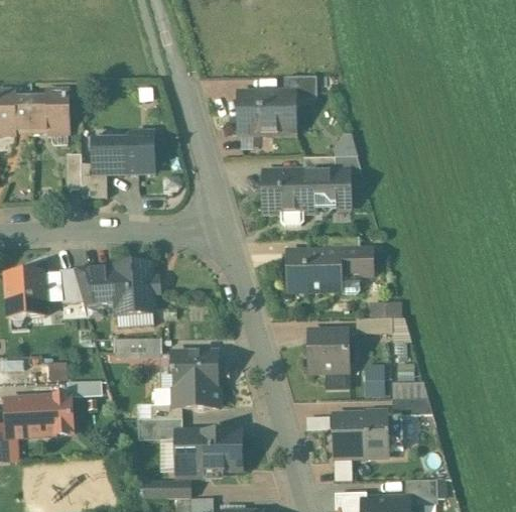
[(317,76),(285,76),(285,92),(295,92),(295,99),(317,99),(317,76)]
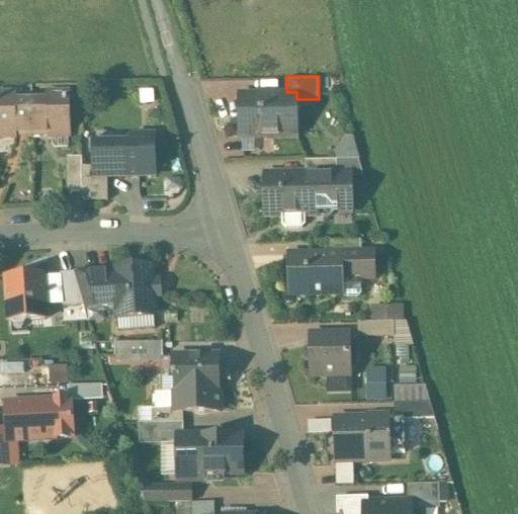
[(69,132),(68,87),(52,88),(52,93),(31,93),(32,130),(47,130),(47,132),(69,132)]
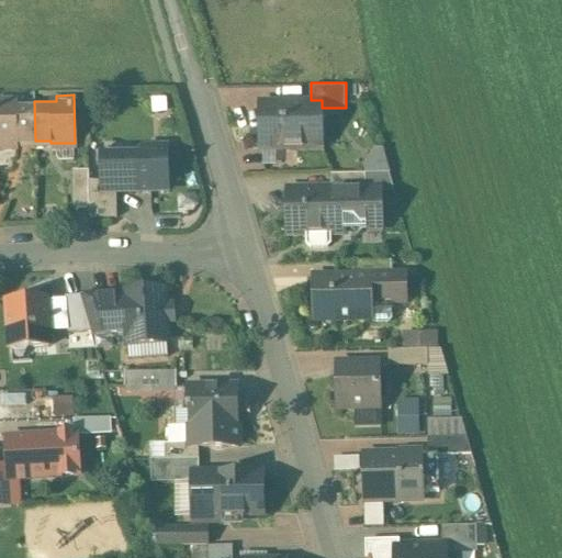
[(34,101),(12,101),(12,96),(0,96),(0,144),(19,144),(19,141),(35,141),(34,101)]
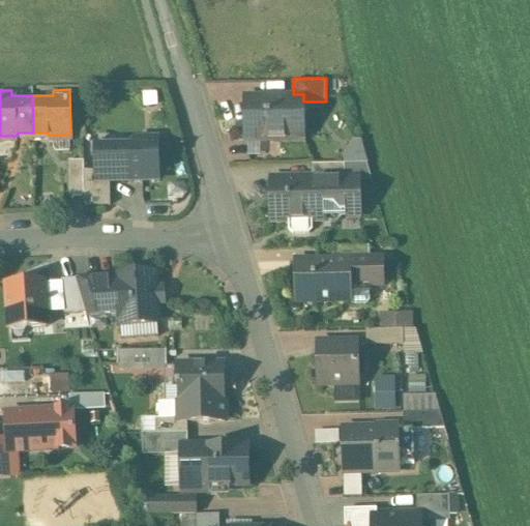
[(303,101),(303,94),(293,94),(247,95),(247,137),(303,136),(303,101)]
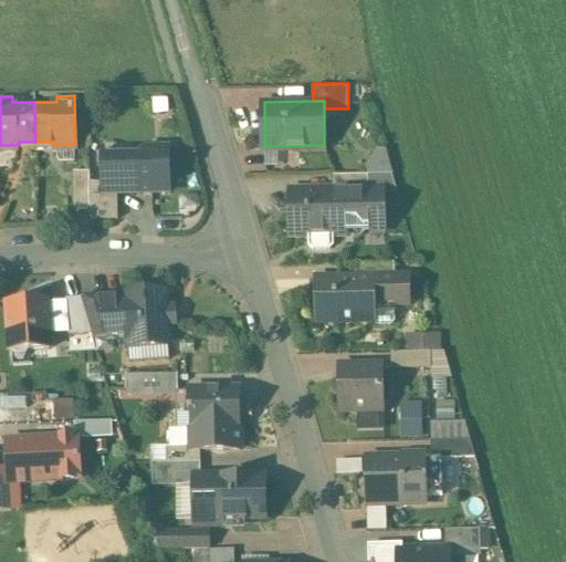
[(168,153),(102,155),(103,179),(103,190),(117,189),(169,189),(168,153)]
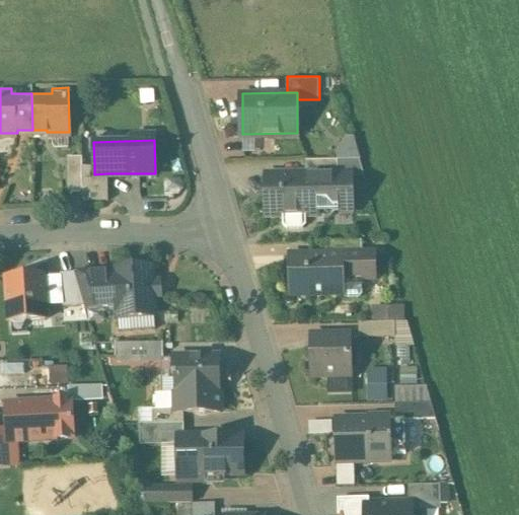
[(82,154),(67,154),(68,189),(82,189),(82,164),(82,154)]
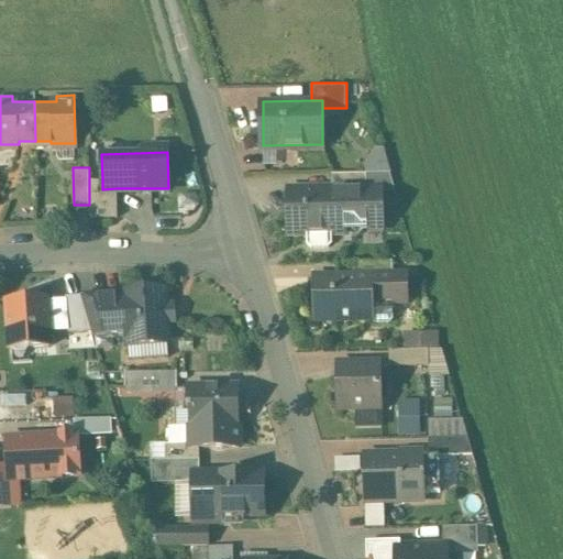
[(366,171),(331,171),(331,185),(343,185),(343,193),(365,193),(366,193),(366,186),(366,171)]
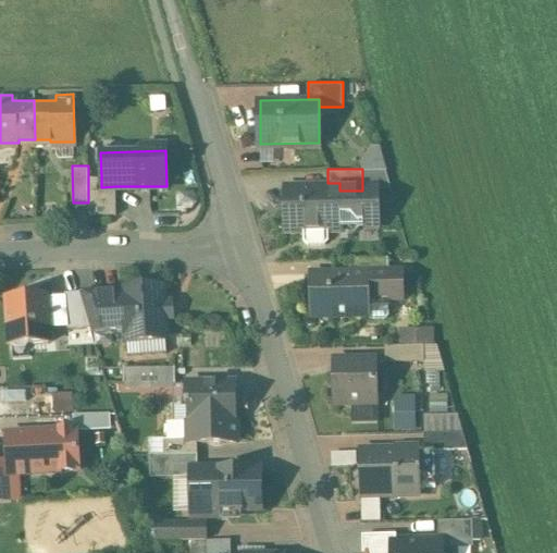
[(101,187),(101,176),(88,176),(88,203),(89,212),(115,212),(115,186),(101,187)]
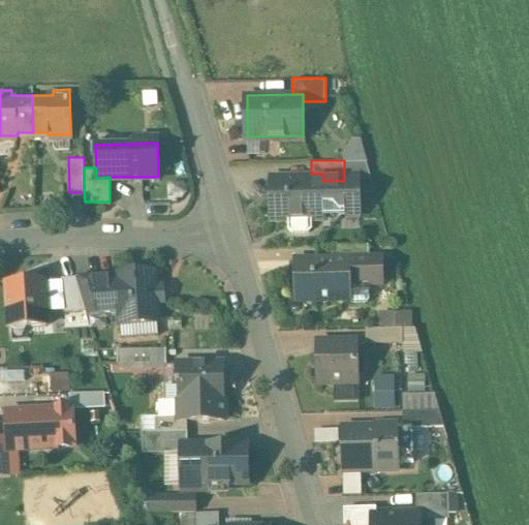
[(311,174),(302,174),(302,177),(270,178),(271,218),(288,217),(311,217),(311,216),(323,216),(322,181),(322,174),(311,174)]
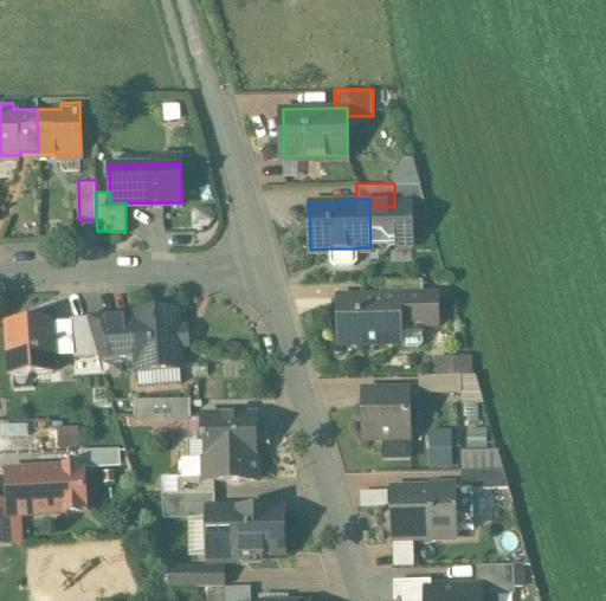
[(411,244),(410,199),(394,200),(394,207),(393,207),(393,239),(410,239),(410,244),(411,244)]
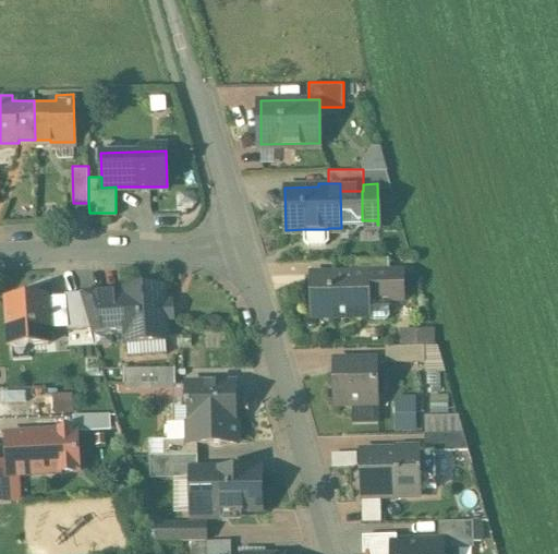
[(329,238),(328,229),(304,229),(304,239),(308,242),(325,242),(329,238)]
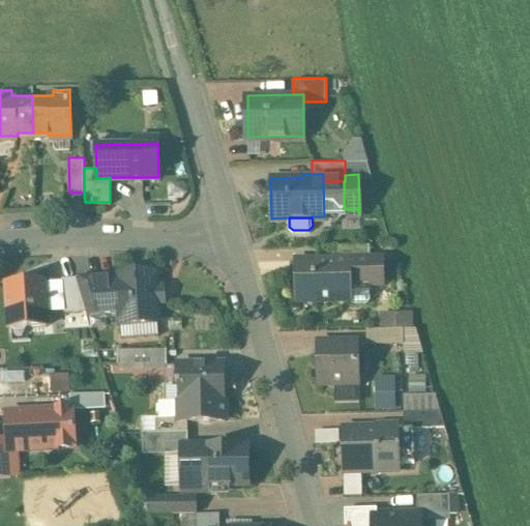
[(370,256),(370,243),(333,244),(333,256),(349,256),(370,256)]
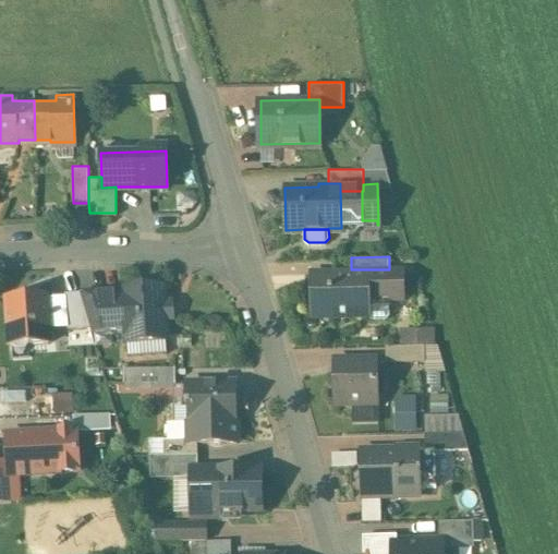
[(367,294),(367,269),(351,269),(311,271),(312,315),(367,314),(368,314),(367,294)]
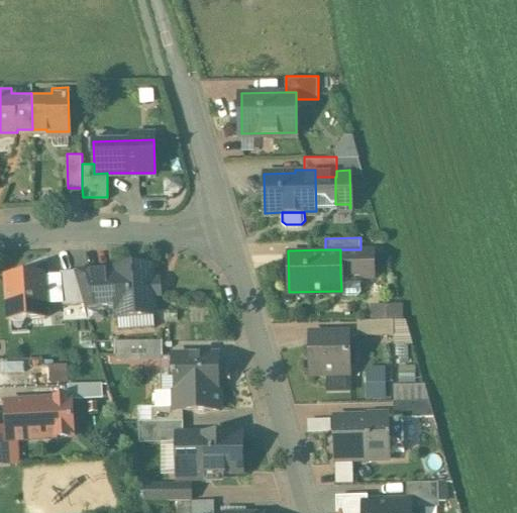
[(360,249),(340,249),(340,273),(359,273),(359,276),(360,276),(373,276),(373,249),(360,249)]
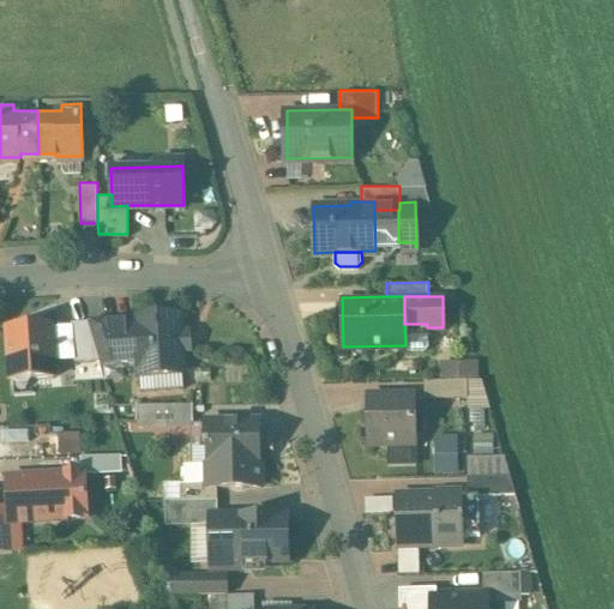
[(179,313),(134,315),(134,318),(136,318),(138,360),(139,374),(182,372),(181,348),(190,348),(188,329),(180,330),(179,313)]
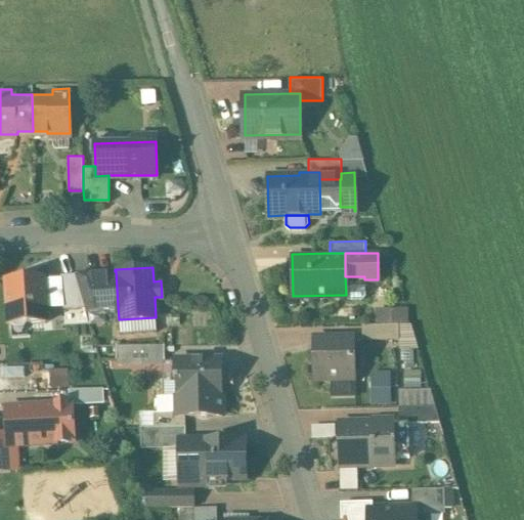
[(115,271),(76,274),(75,271),(75,272),(84,304),(86,309),(118,307),(116,271),(115,271)]
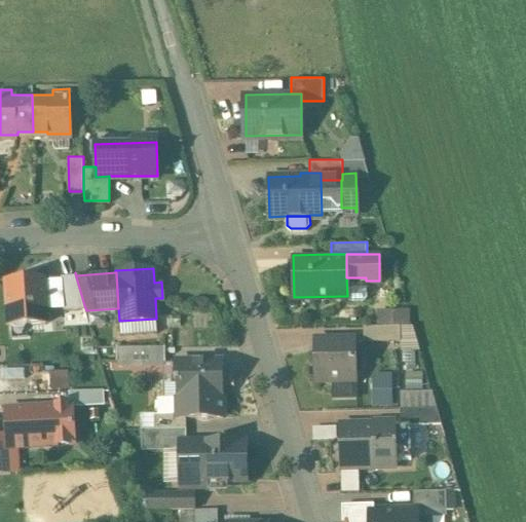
[(62,276),(43,277),(45,308),(84,305),(75,273),(61,274),(62,276)]
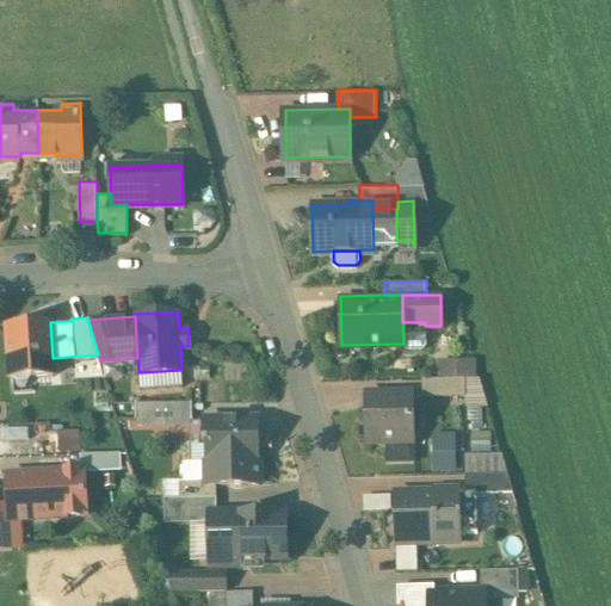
[(49,320),(8,323),(12,375),(13,375),(13,372),(31,371),(31,373),(54,372),(53,358),(50,322),(49,320)]
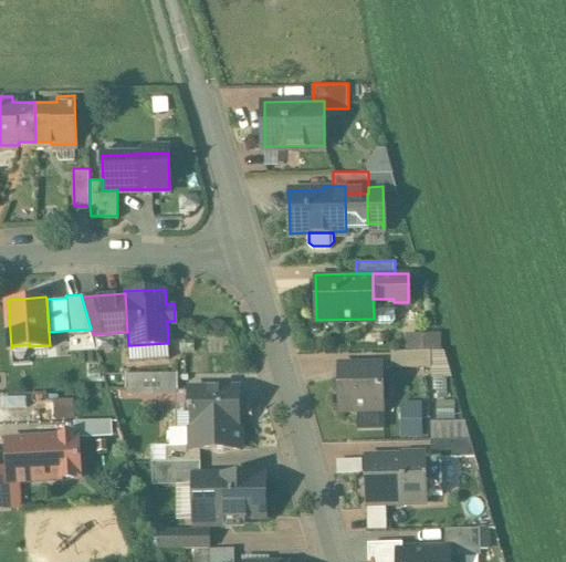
[(394,299),(373,299),(374,319),(373,319),(377,322),(391,322),(395,318),(395,302),(394,302),(394,299)]
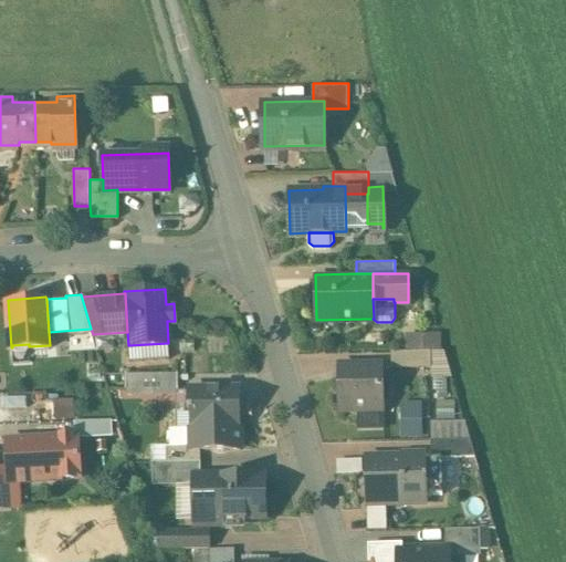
[(408,330),(409,346),(444,344),(444,328),(408,330)]
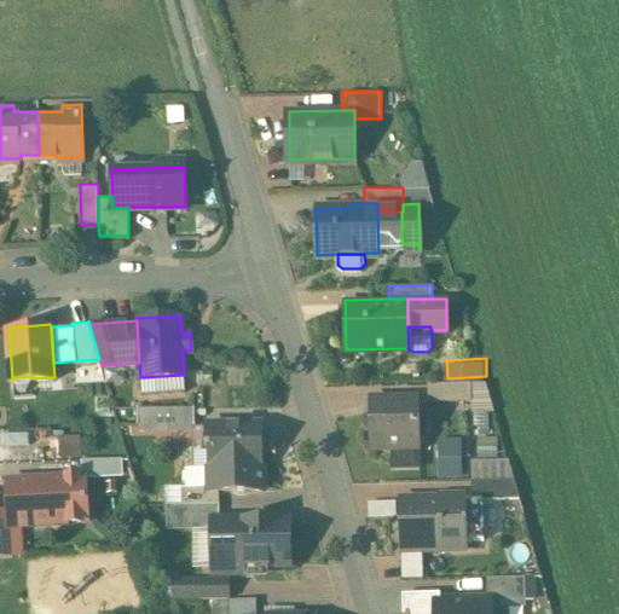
[(476,424),(493,423),(491,378),(474,378),(476,424)]
